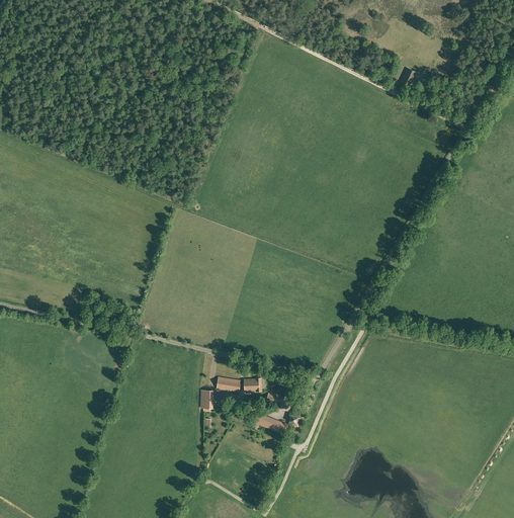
[(405,84),(413,88),(421,73),(412,69),(405,84)]
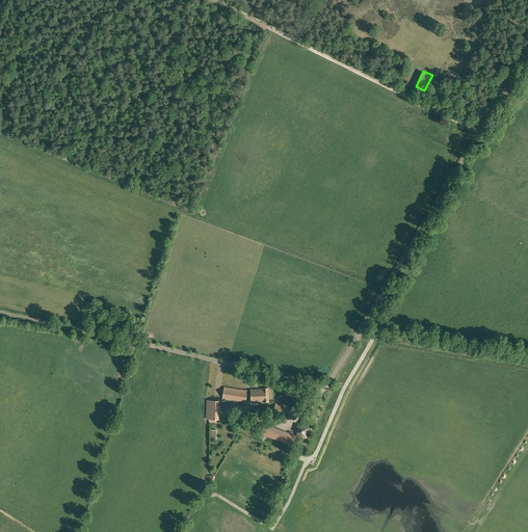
[(252,392),(225,388),(222,399),(249,402),(252,392)]
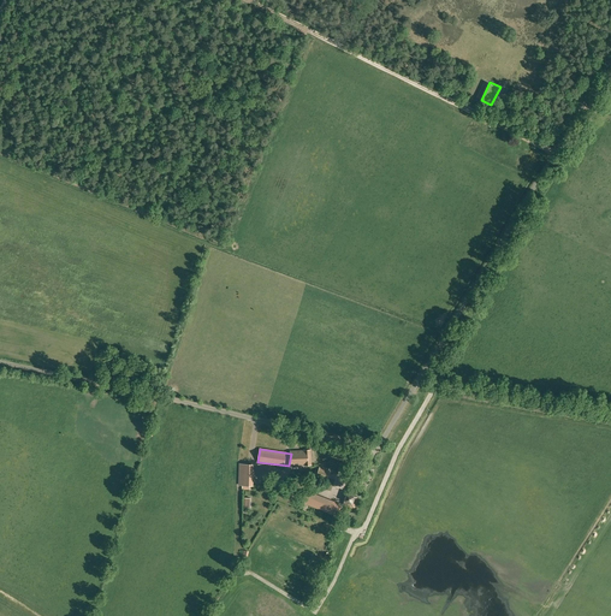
[(309,450),(306,451),(307,465),(309,465),(309,466),(316,465),(315,450),(309,450)]
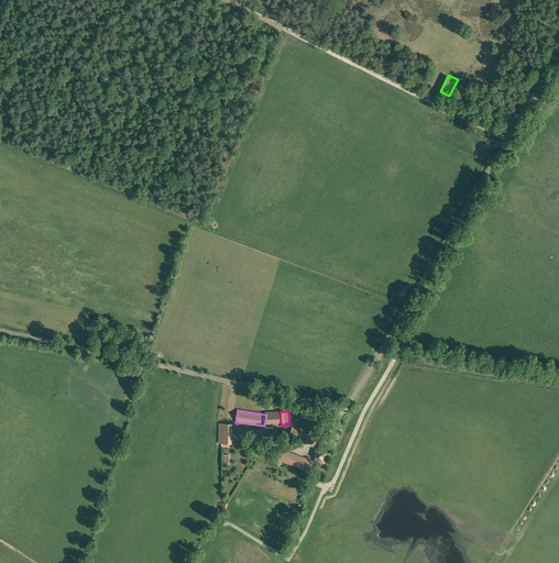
[(281,424),(280,412),(270,412),(271,426),(281,424)]
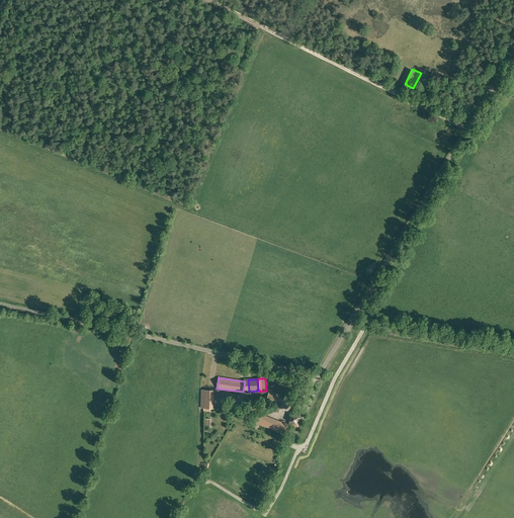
[(200,408),(203,408),(203,412),(209,412),(209,408),(210,408),(211,391),(201,391),(200,408)]
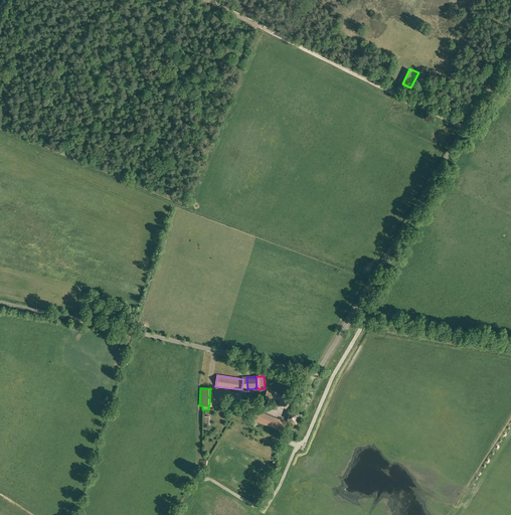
[(278,401),(280,393),(272,391),(269,399),(278,401)]
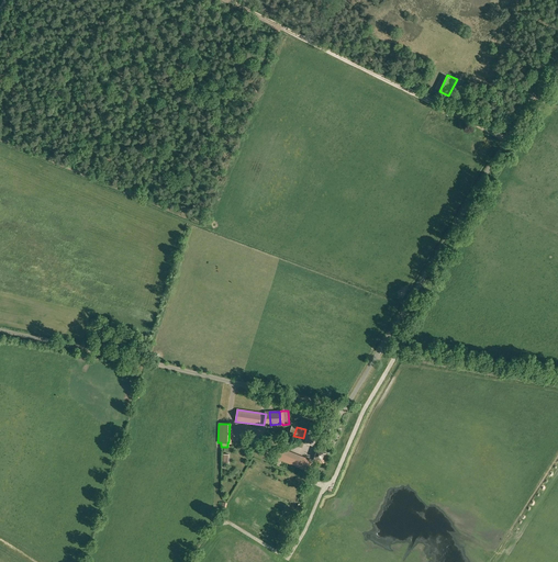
[(314,456),(324,460),(327,450),(319,447),(314,456)]
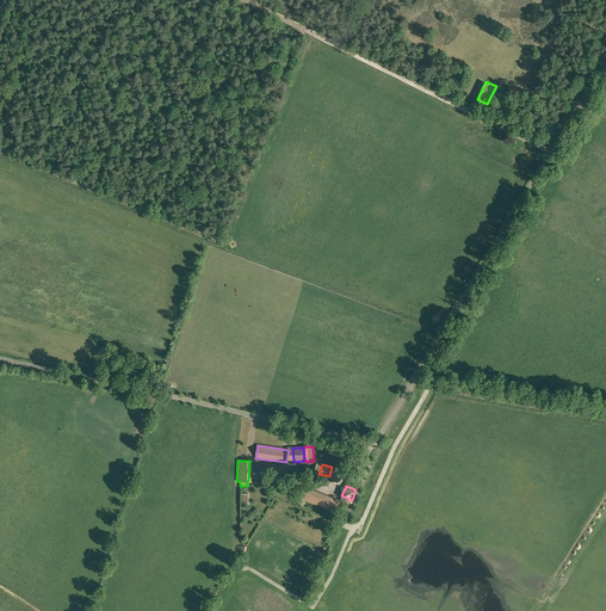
[(335,511),(340,500),(311,488),(308,500),(335,511)]
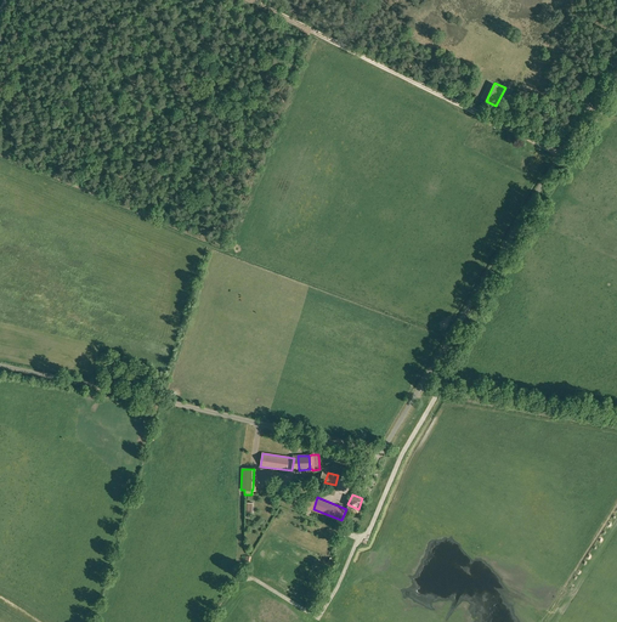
All buildings are outlined.
